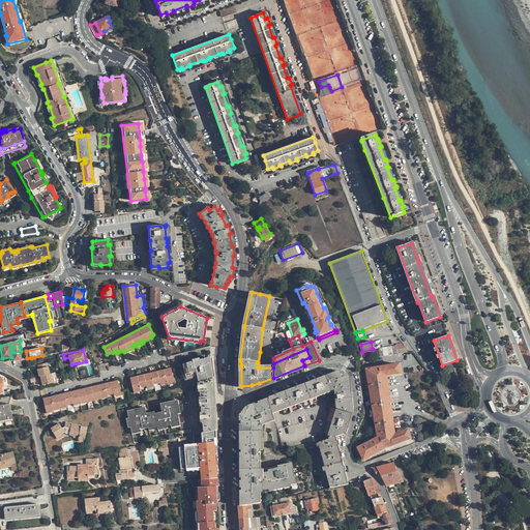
[(198,376),(200,383),(201,382),(209,380),(213,379),(211,358),(184,364),(187,378),(198,376)]
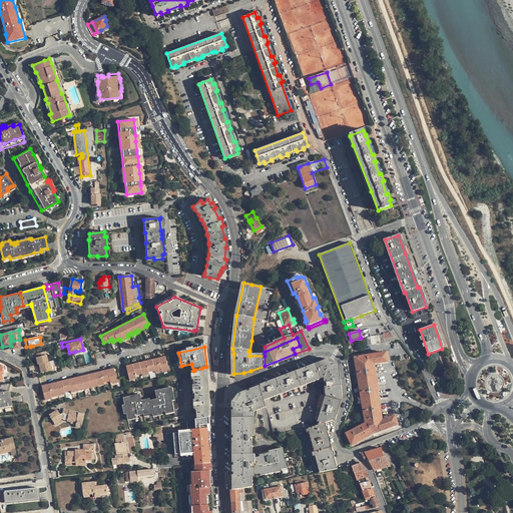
[(38,365),(39,364),(48,362),(47,356),(46,356),(45,352),(37,354),(38,358),(36,359),(38,365)]
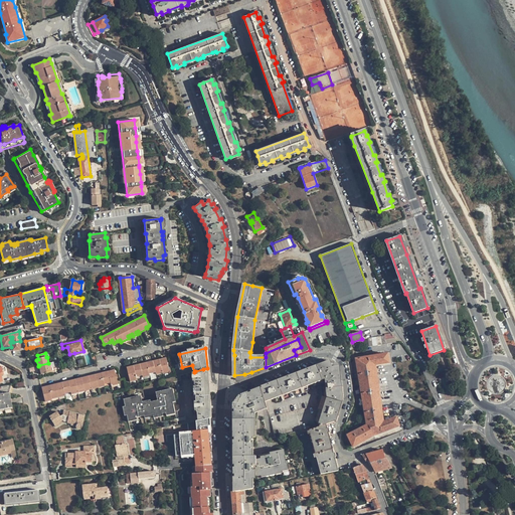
[(399,425),(396,417),(384,421),(375,365),(389,363),(388,354),(356,358),(366,425),(348,435),(354,447),(373,436),(399,425)]
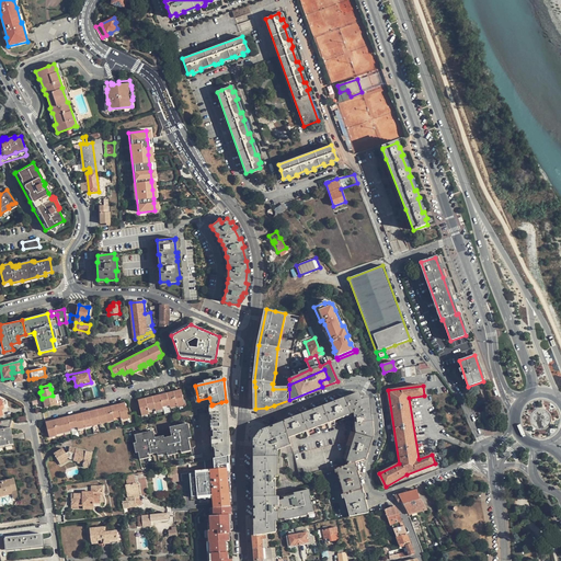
[(176,405),(184,404),(181,391),(176,392),(175,391),(173,392),(175,404),(176,405)]
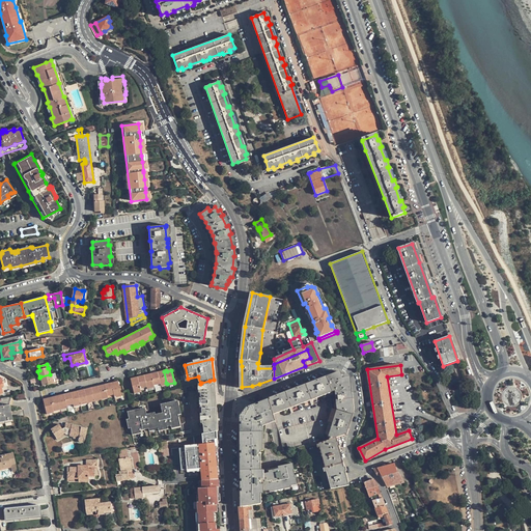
[(164,371),(162,371),(162,373),(157,374),(160,384),(166,383),(164,371)]
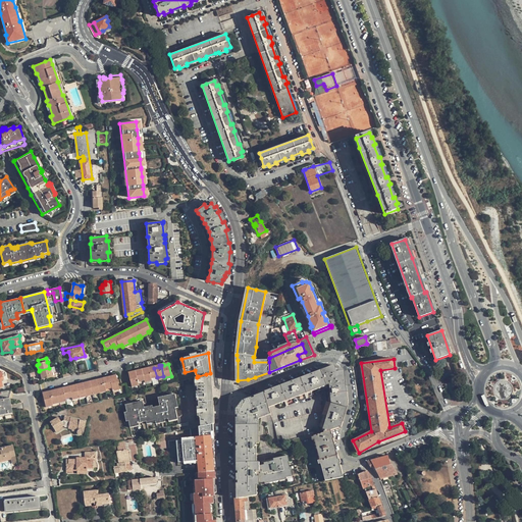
[(150,379),(157,377),(154,368),(151,369),(150,367),(148,368),(150,379)]
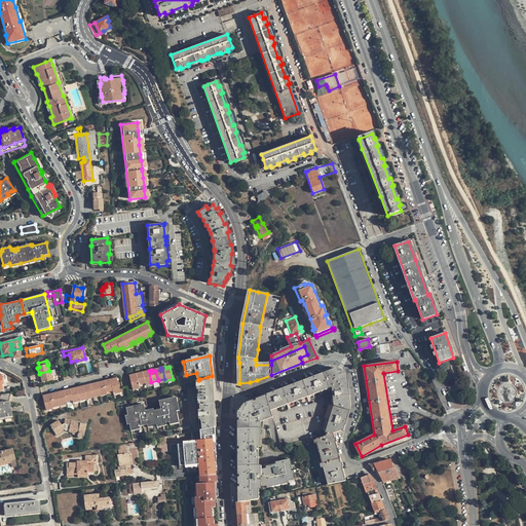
[(335,372),(334,370),(267,396),(271,410),(332,387),(334,406),(326,434),(327,434),(326,436),(333,434),(342,430),(349,408),(345,377),(344,377),(343,374),(340,374),(339,371),(335,372)]
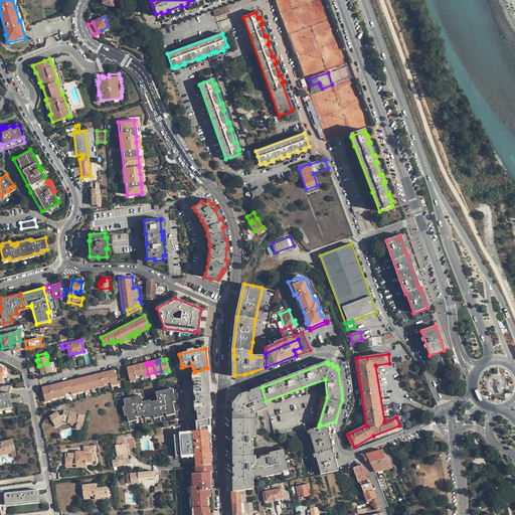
[(39,365),(40,369),(41,374),(52,372),(49,363),(48,363),(39,365)]
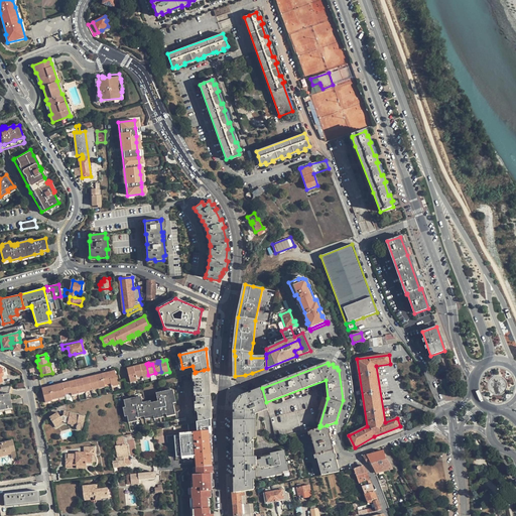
[(141,376),(148,375),(146,364),(143,364),(144,366),(139,367),(141,376)]
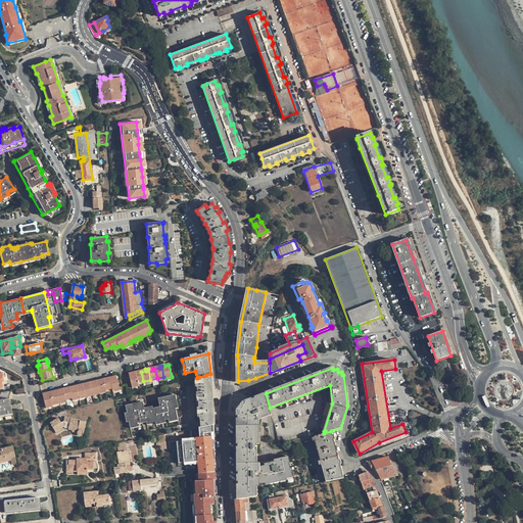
[(69,370),(61,372),(63,378),(70,376),(69,370)]
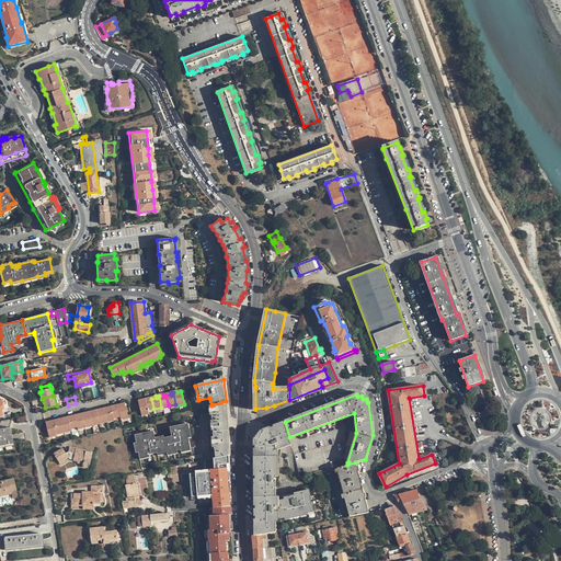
[(148,411),(153,409),(151,399),(148,400),(147,398),(145,399),(148,411)]
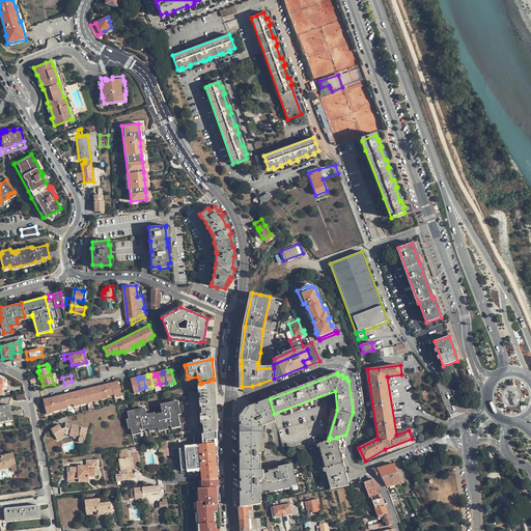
[(130,381),(133,392),(140,390),(140,389),(137,378),(134,379),(135,380),(130,381)]
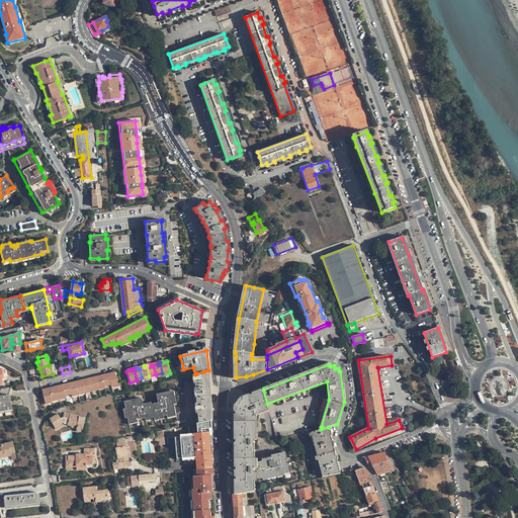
[(204,371),(196,373),(196,375),(194,375),(194,383),(196,383),(197,389),(195,389),(195,398),(197,398),(197,404),(196,404),(196,413),(199,413),(199,415),(212,412),(211,392),(209,370),(208,370),(204,371)]
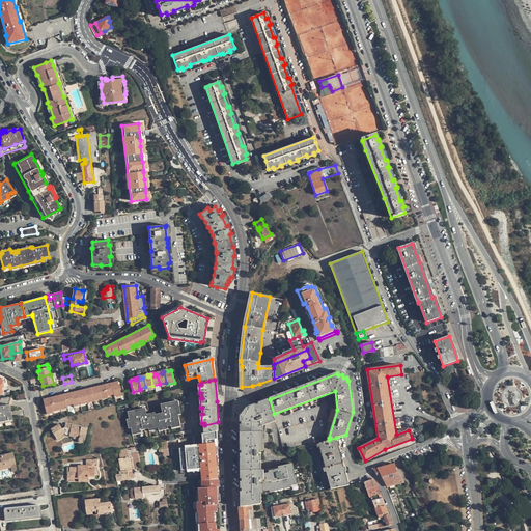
[(113,382),(110,383),(111,385),(113,394),(113,396),(120,394),(117,383),(113,384),(113,382)]
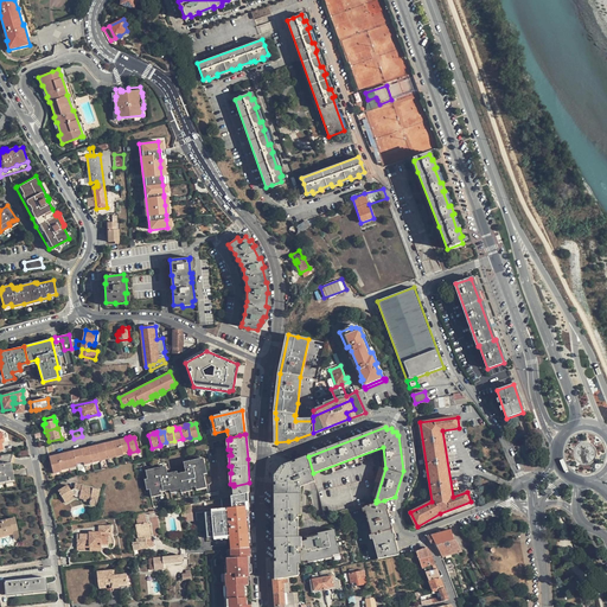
[(114,454),(121,453),(117,439),(115,440),(116,442),(110,443),(114,454)]
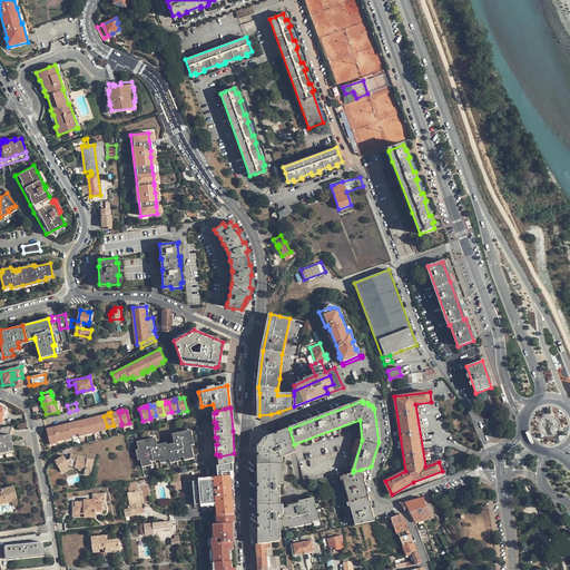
[(114,412),(110,412),(114,425),(121,423),(119,413),(114,413),(114,412)]
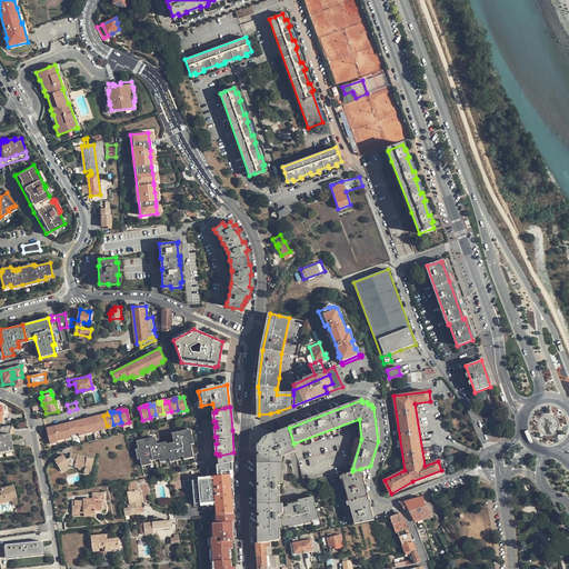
[(98,415),(96,416),(99,428),(107,426),(103,416),(99,417),(98,415)]
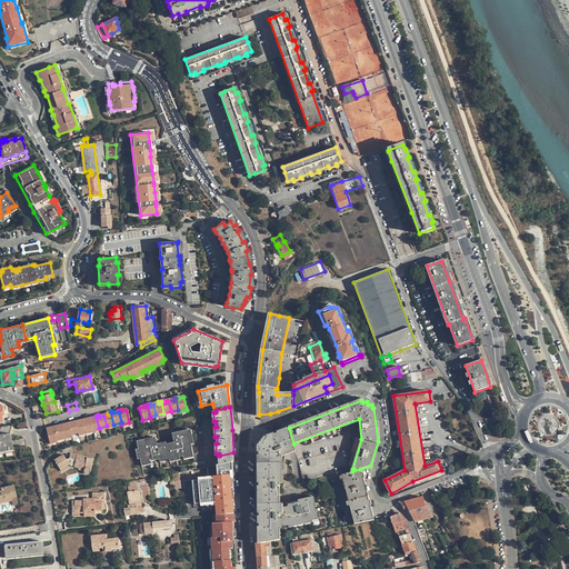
[(92,429),(99,428),(96,416),(93,416),(93,418),(89,419),(92,429)]
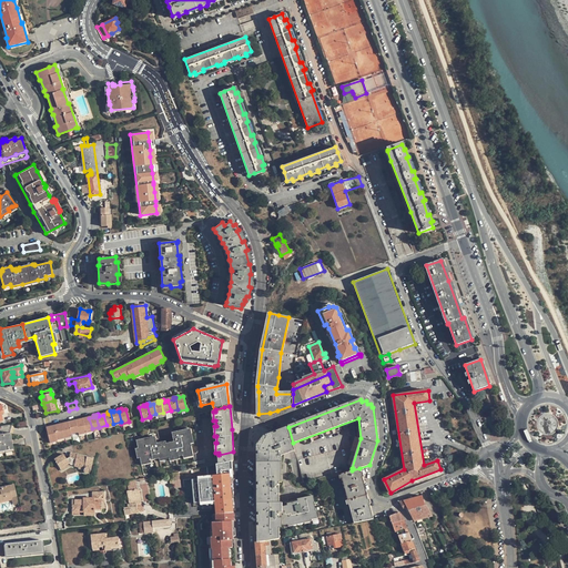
[(84,417),(81,418),(83,430),(92,428),(89,418),(84,419),(84,417)]
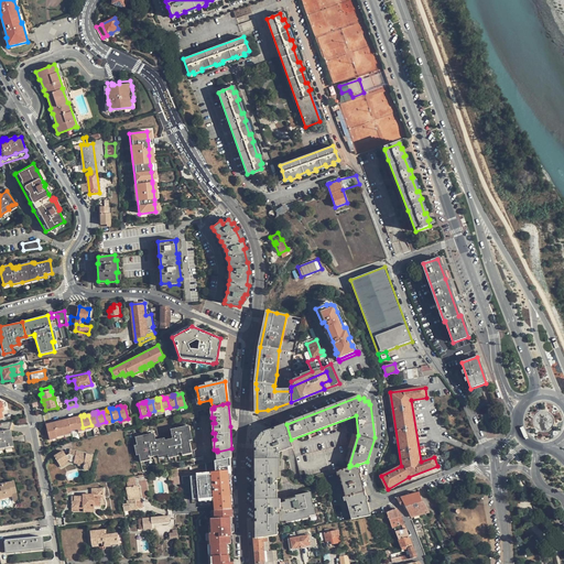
[(74,419),(76,430),(83,427),(80,415),(78,416),(78,418),(74,419)]
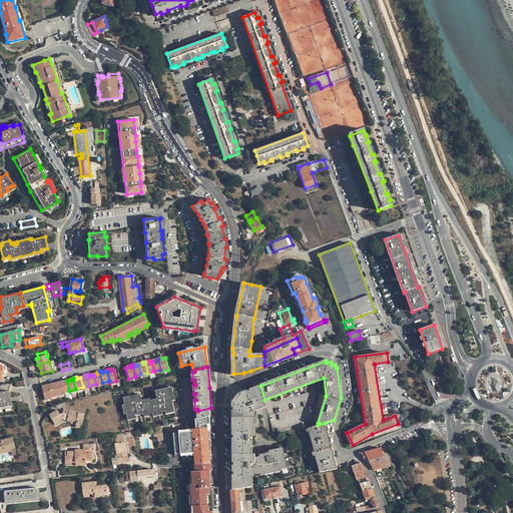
[(54,384),(56,394),(63,392),(61,381),(58,382),(58,383),(54,384)]
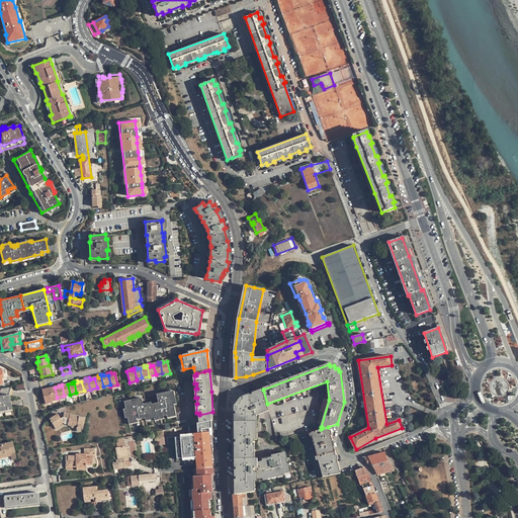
[(64,396),(70,395),(68,384),(64,385),(64,384),(62,384),(64,396)]
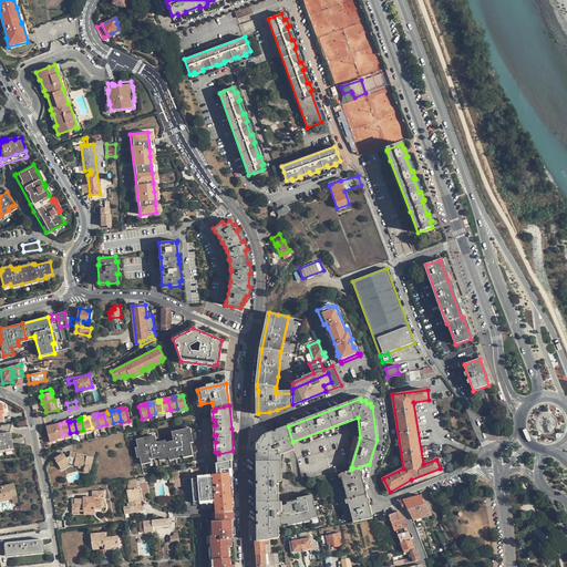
[(45,429),(48,441),(55,439),(55,437),(52,424),(50,425),(50,428),(45,429)]
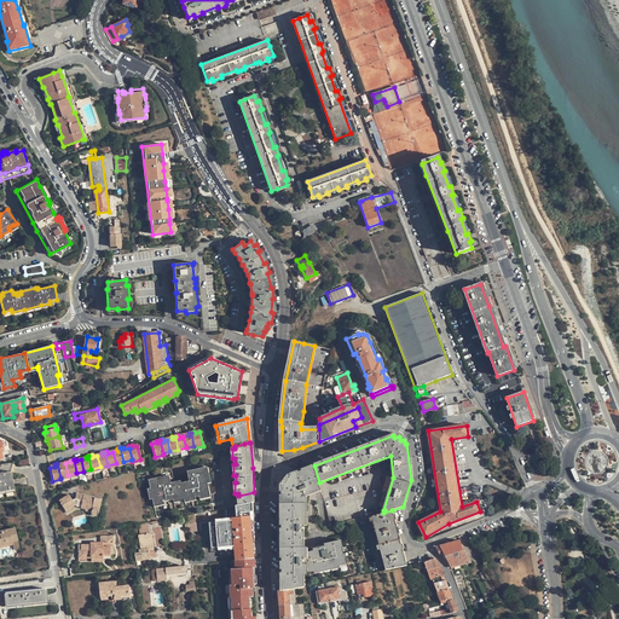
[(59,463),(57,463),(61,478),(68,475),(65,463),(61,466),(59,463)]
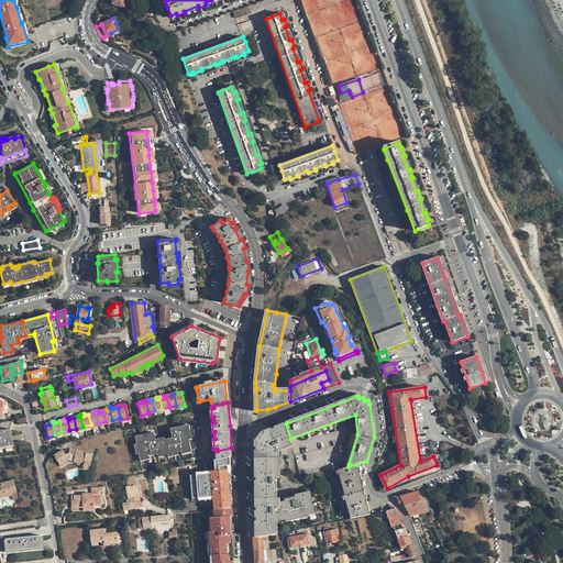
[(138,444),(140,454),(141,459),(168,453),(168,454),(195,449),(196,448),(196,445),(196,441),(190,442),(186,423),(183,424),(184,427),(170,429),(173,438),(165,440),(165,438),(155,439),(154,432),(139,435),(141,444),(138,444)]
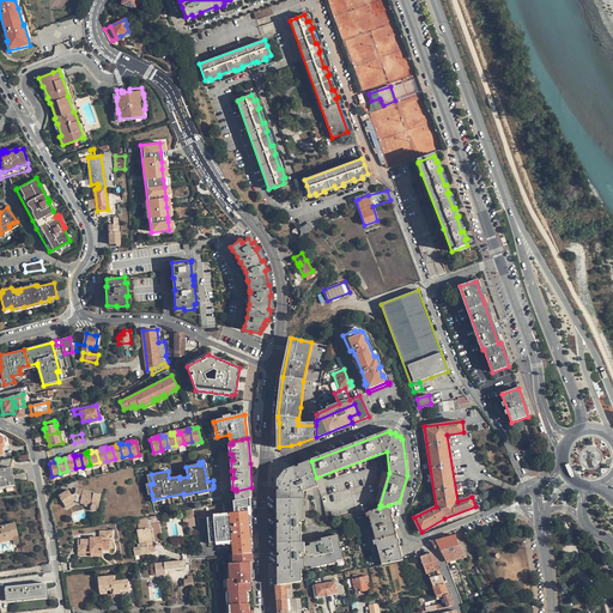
[(302,490),(319,483),(316,478),(311,461),(289,471),(281,480),(279,584),(285,584),(291,583),(302,581),(302,563),(310,563),(311,565),(335,559),(335,558),(340,557),(337,538),(310,544),(310,546),(301,547),(302,490)]
